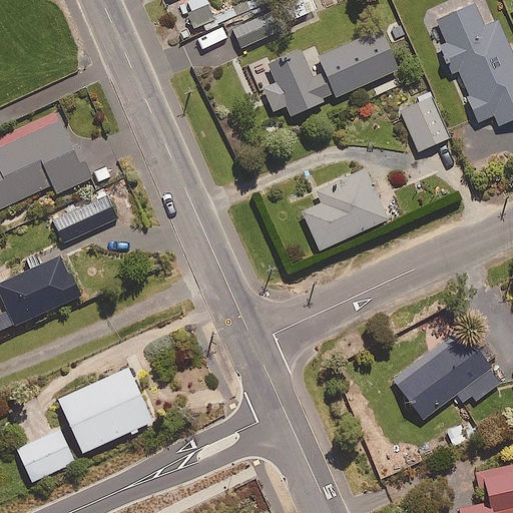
[(207,0),(187,0),(190,8),(187,9),(192,26),(213,19),(207,0)]
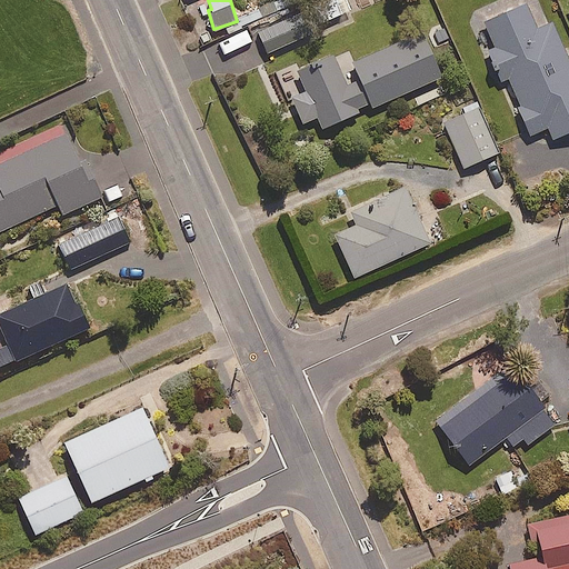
[(242,0),(252,21),(286,7),(282,0),(242,0)]
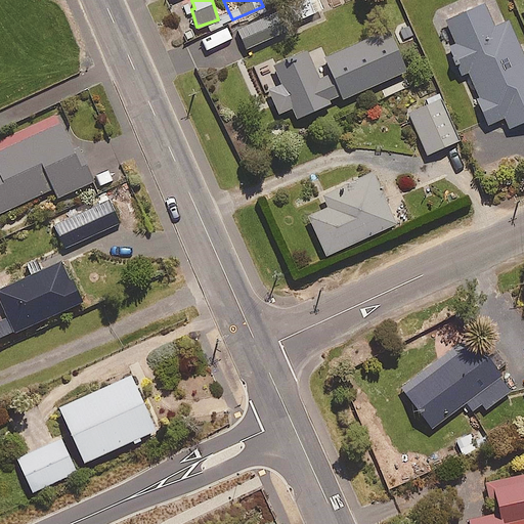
[(293,0),(285,4),(293,23),(322,9),(318,0),(293,0)]
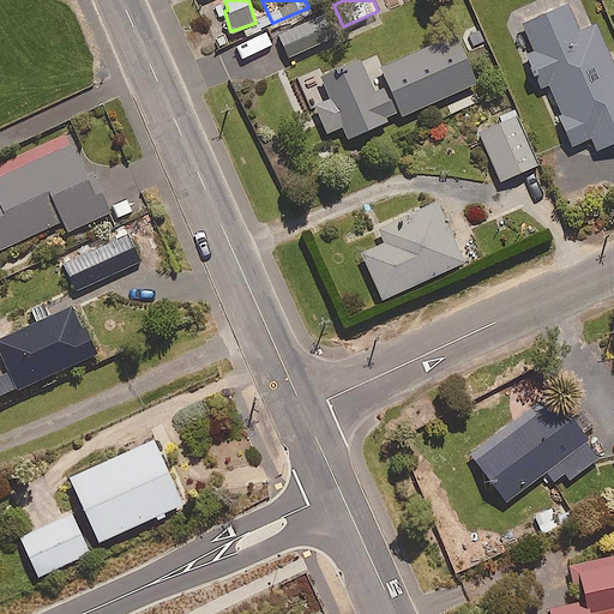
[(563,115),(559,116),(571,144),(590,136),(596,148),(613,138),(613,67),(594,22),(577,29),(565,2),(522,22),(534,49),(527,53),(542,88),(549,84),(563,115)]
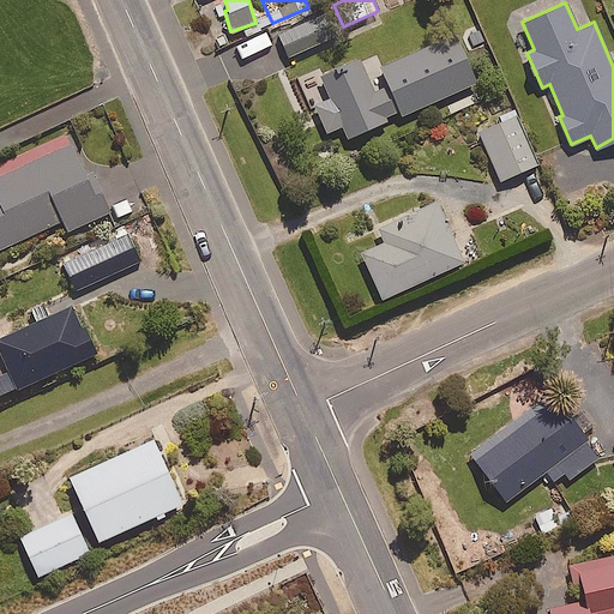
[(321,40),(311,16),(277,31),(289,55),(321,40)]
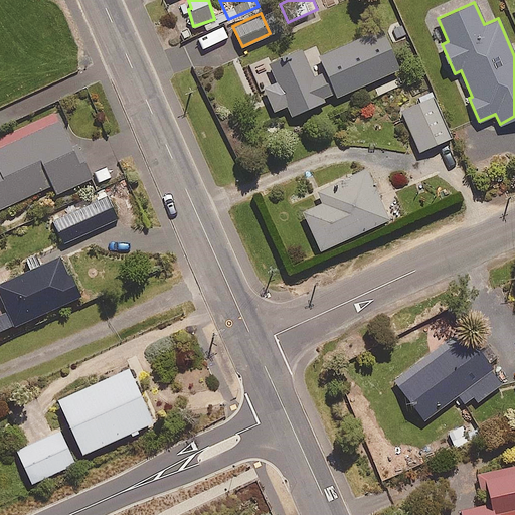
[(291,115),(325,100),(324,97),(335,93),(336,96),(400,67),(383,28),(319,55),(326,70),(313,76),(302,49),(269,63),(277,80),(263,87),(273,110),(287,104),(291,115)]
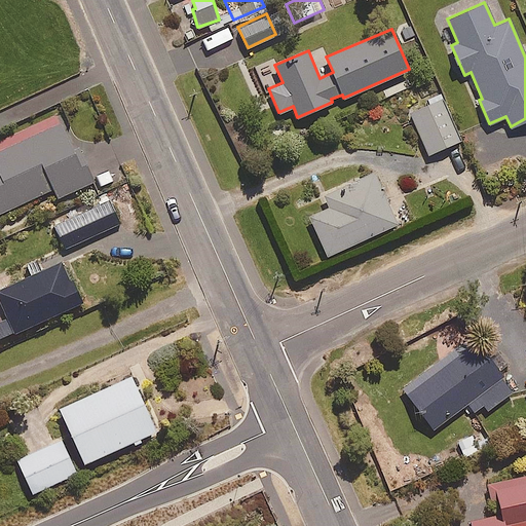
[(459,139),(441,96),(409,110),(427,153),(459,139)]
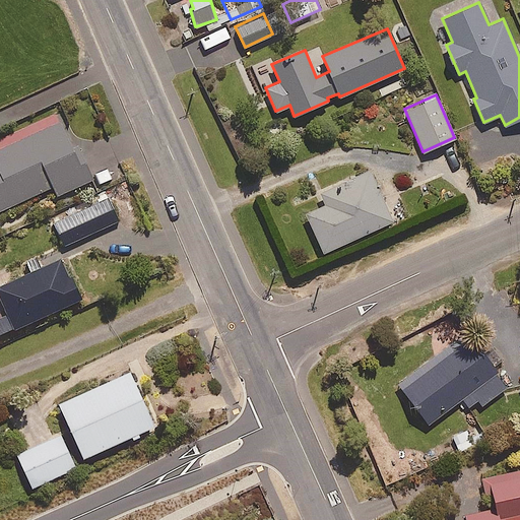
[(61,119),(0,146),(0,208),(52,185),(56,194),(94,177),(86,159),(81,161),(61,119)]
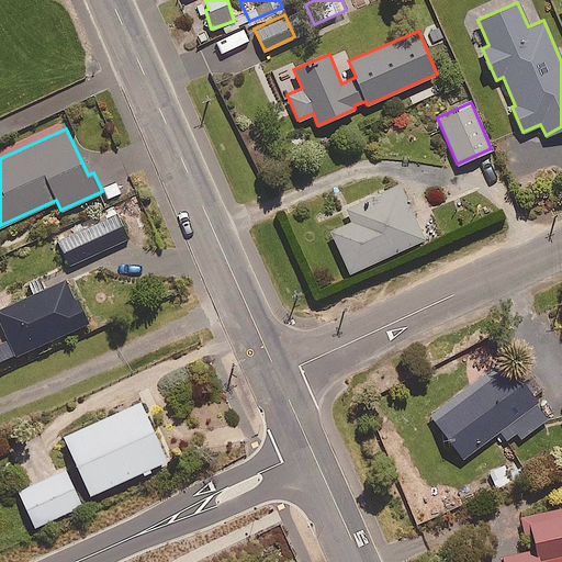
[(424,237),(398,182),(345,206),(351,220),(329,229),(349,271),(424,237)]
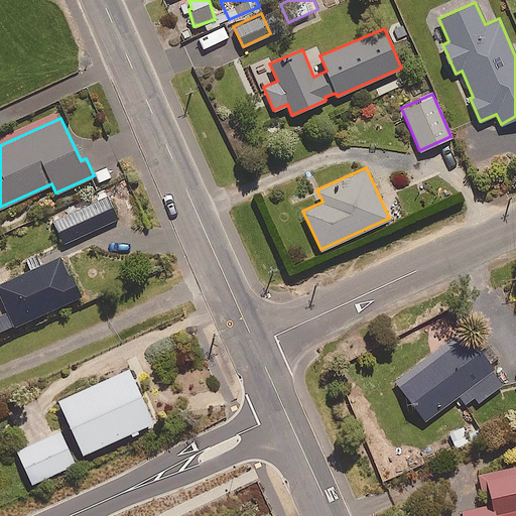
[(117,218),(106,195),(52,219),(63,243),(117,218)]
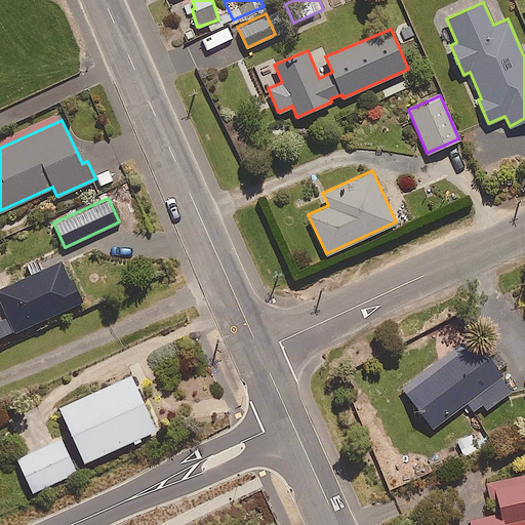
[(9,274),(11,279),(0,283),(0,299),(7,316),(0,318),(0,335),(80,301),(61,257),(41,266),(37,256),(25,261),(27,266),(9,274)]
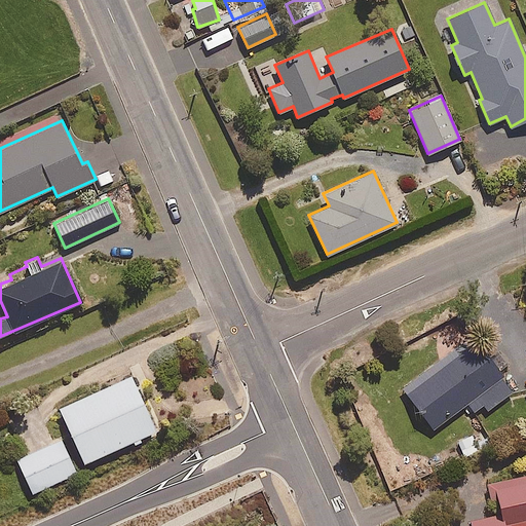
[(483,404),(486,409),(512,391),(501,376),(504,374),(471,327),(467,329),(462,323),(433,344),(443,358),(403,386),(433,427),(467,403),(474,411),(483,404)]
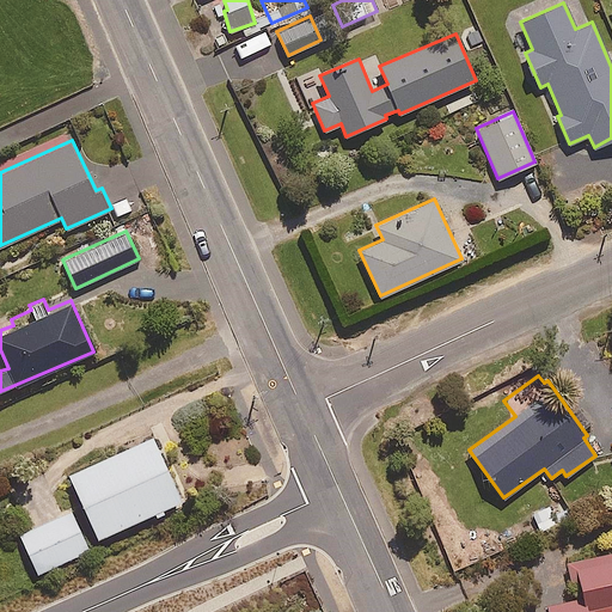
[(181,500),(152,436),(69,473),(97,537),(181,500)]
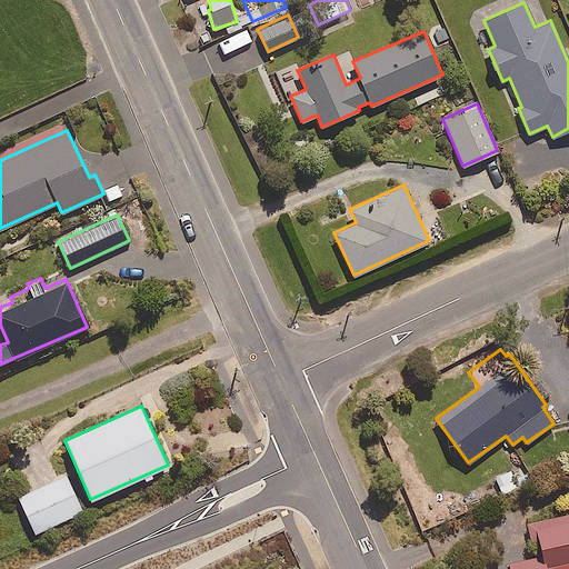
[(529,481),(521,465),(495,477),(502,493),(529,481)]
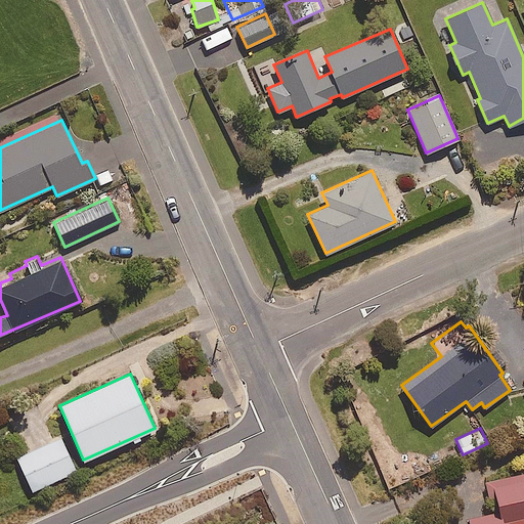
[(75,470),(59,437),(16,457),(32,490),(75,470)]
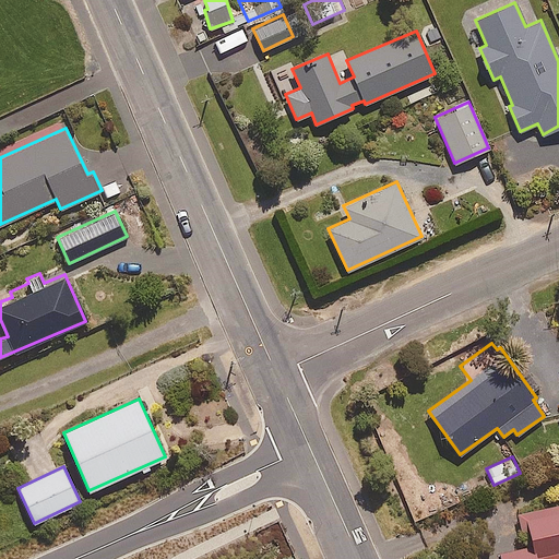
[(558,558),(558,502),(523,511),(532,545),(499,552),(500,558),(558,558)]
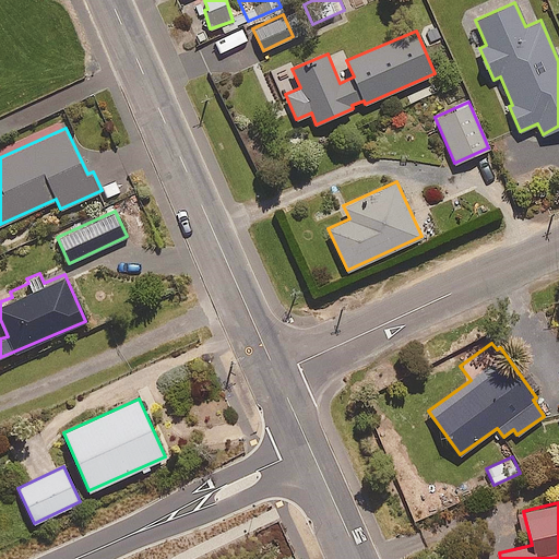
All buildings are outlined.
